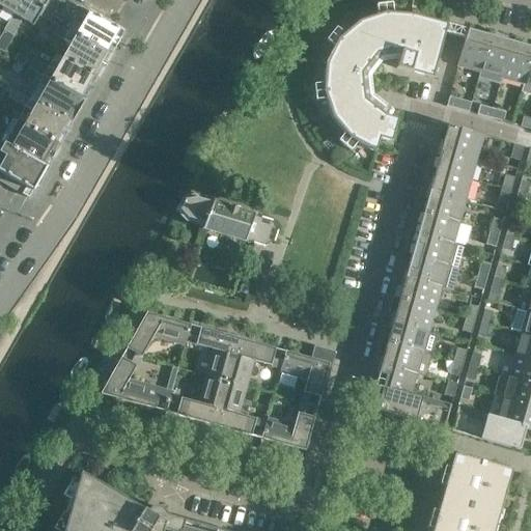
[(12,15),(0,36),(0,51),(3,53),(23,20),(33,26),(39,17),(48,0),(21,0),(14,15),(12,15)]
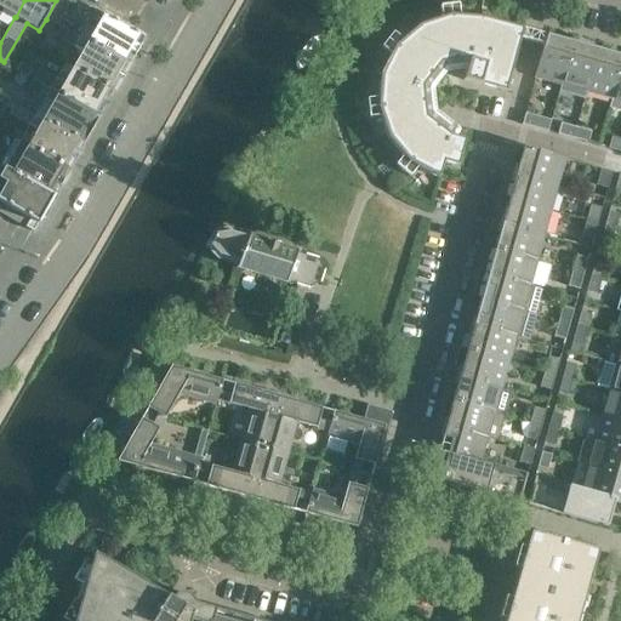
[(24,0),(0,0),(0,15),(3,10),(15,17),(16,17),(24,0)]
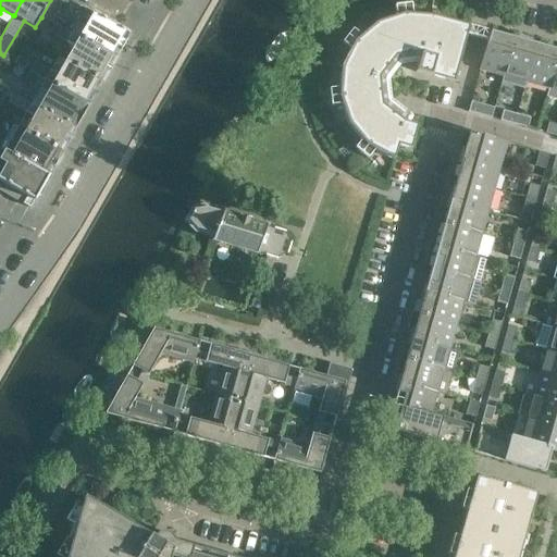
[(52,23),(58,13),(64,0),(50,0),(41,17),(52,23)]
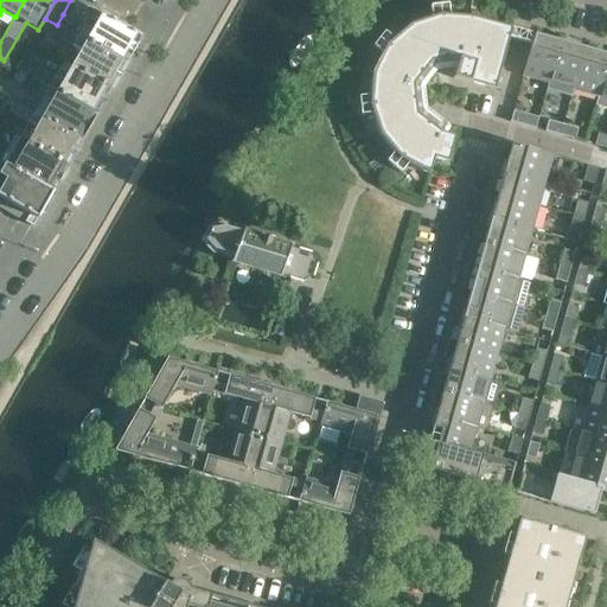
[(425,0),(426,13),(453,12),(452,0),(425,0)]
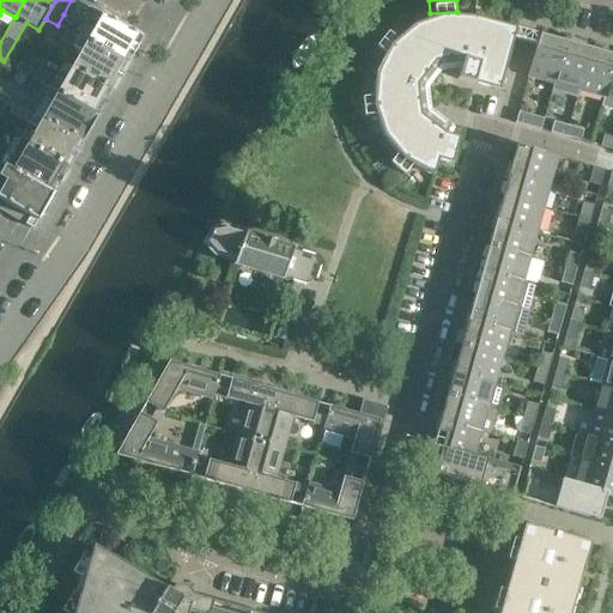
[(127,66),(128,64),(144,38),(102,14),(92,31),(85,26),(85,28),(64,14),(58,25),(60,28),(127,66)]
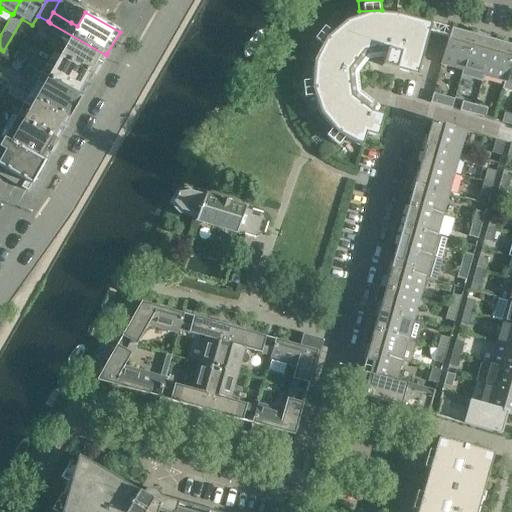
[(312,81),(311,89),(313,97),(319,114),(332,128),(337,135),(344,138),(362,146),(366,134),(377,137),(380,125),(383,115),(373,112),(371,111),(351,96),(348,72),(364,52),(387,50),(385,55),(382,66),(396,70),(417,76),(429,32),(431,24),(397,15),(379,13),(371,13),(363,15),(345,21),(331,33),(325,38),(322,46),(313,62),(312,81)]
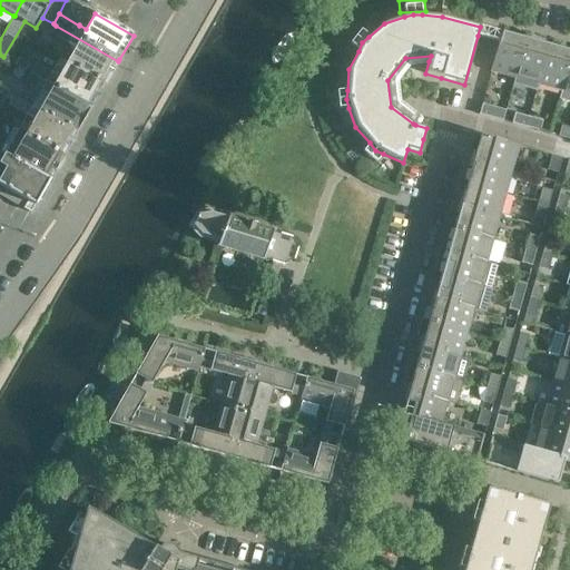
[(75,49),(67,62),(105,84),(118,61),(56,26),(50,33),(57,37),(68,43),(68,45),(75,49)]
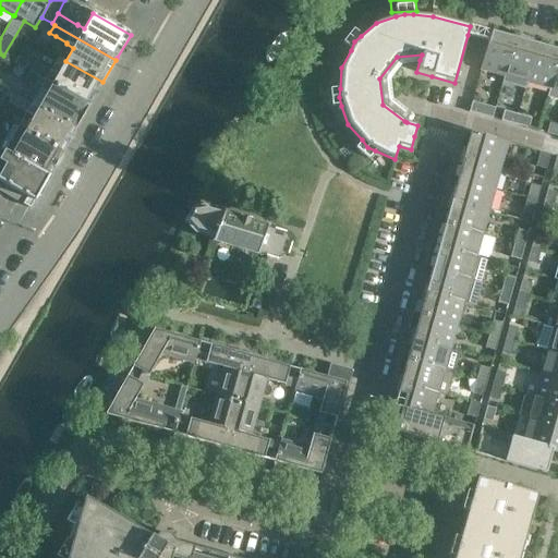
[(488,41),(480,70),(504,76),(513,38),(490,32),(488,41)]
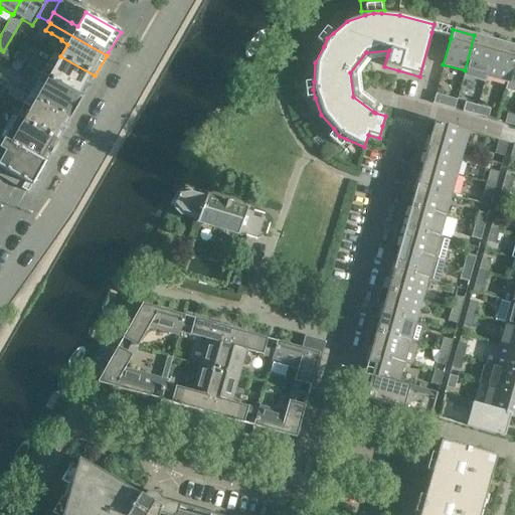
[(474,35),(465,70),(485,76),(495,41),(474,35)]
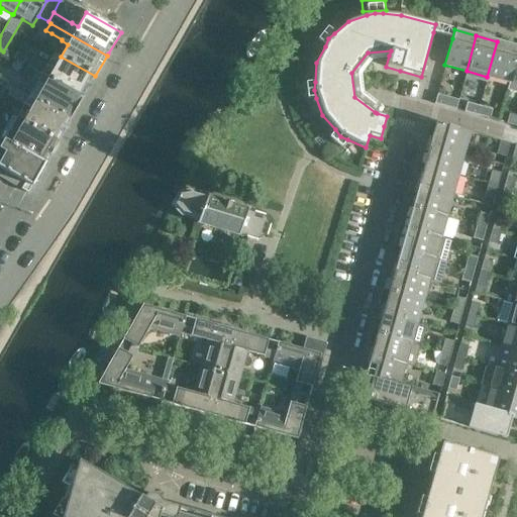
[(516,46),(497,41),(487,77),(508,83),(516,50),(516,46)]
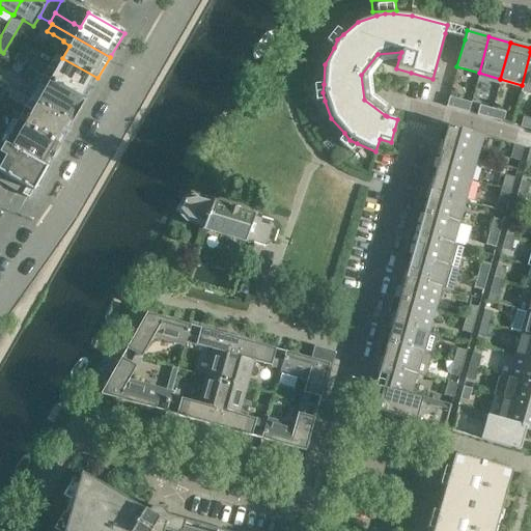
[(530,52),(522,85),(530,87),(530,52)]
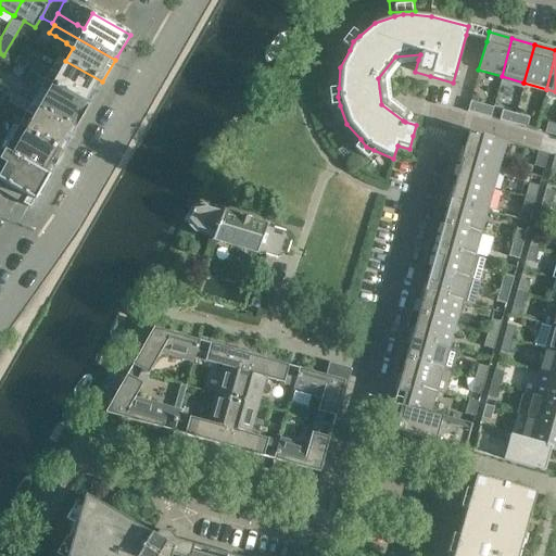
[(21,55),(17,63),(27,67),(30,61),(21,55)]
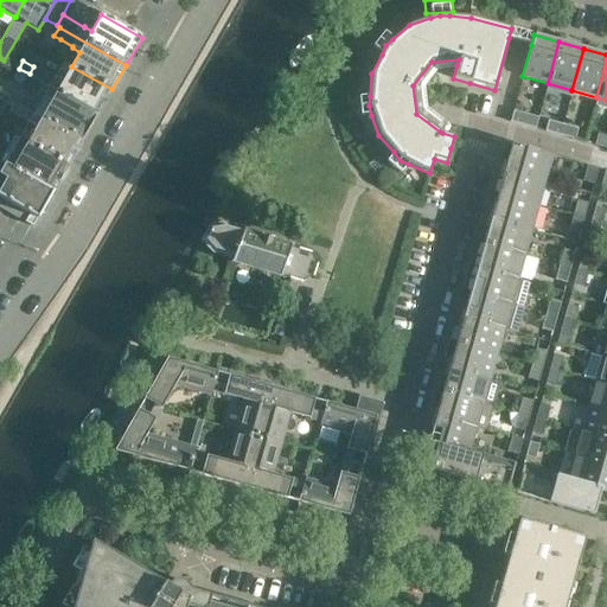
[(39,70),(33,78),(97,114),(112,89),(71,66),(65,63),(56,80),(39,70)]
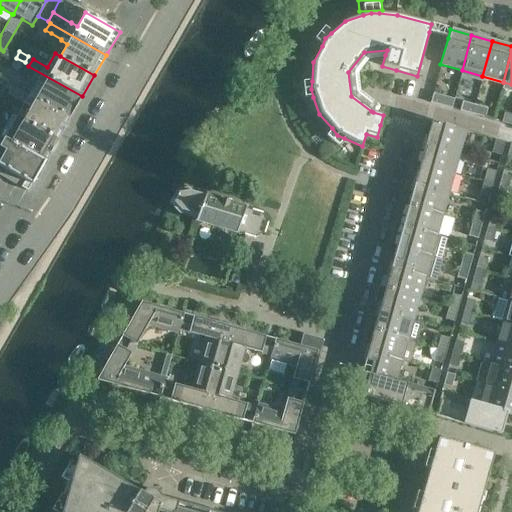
[(42,87),(35,99),(67,119),(68,119),(82,96),(28,66),(27,65),(22,74),(42,87)]
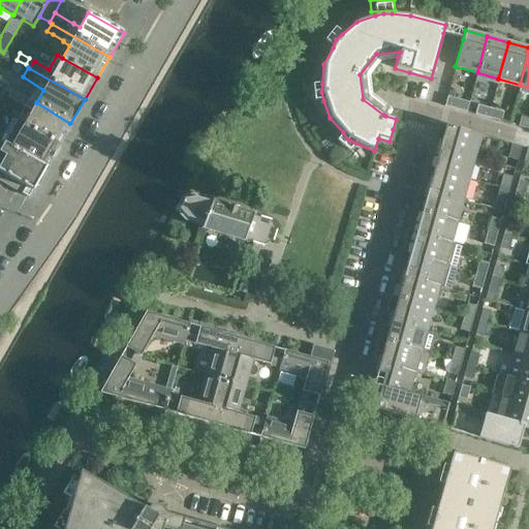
[(31,112),(24,124),(58,144),(69,123),(36,102),(30,98),(8,86),(5,91),(9,93),(7,98),(25,107),(31,112)]
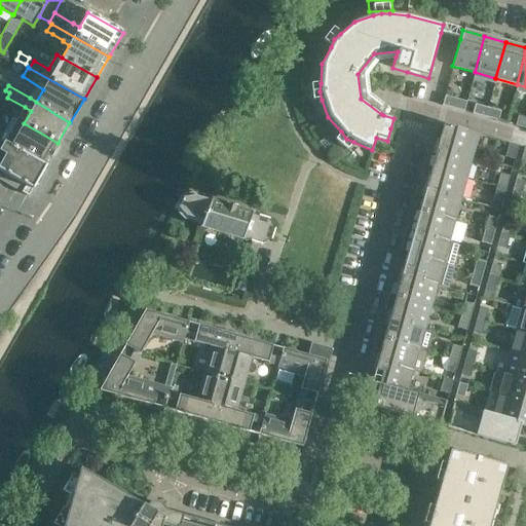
[(458,100),(445,96),(443,105),(455,109),(458,100)]
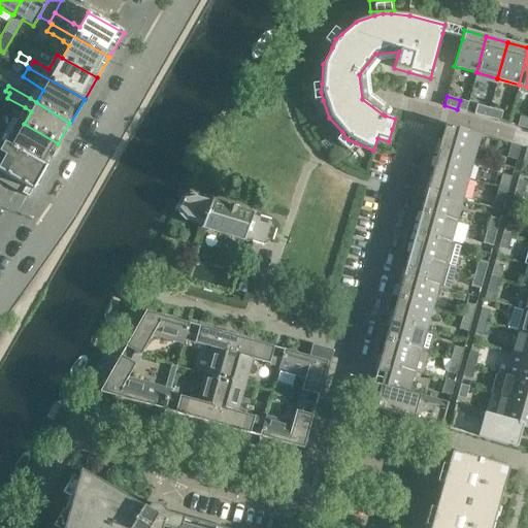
[(474,113),(487,117),(489,108),(476,104),(474,113)]
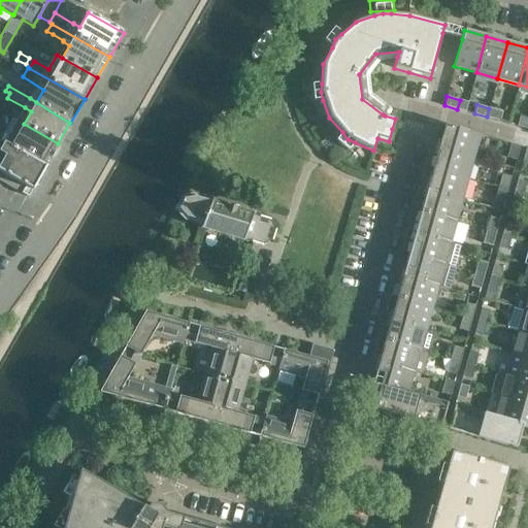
[(489,108),(487,117),(500,121),(502,111),(489,108)]
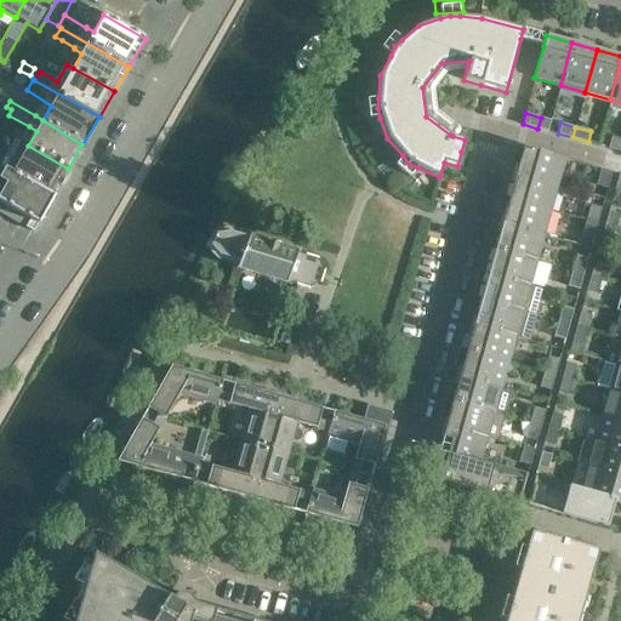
[(608,147),(620,151),(620,140),(611,137),(608,147)]
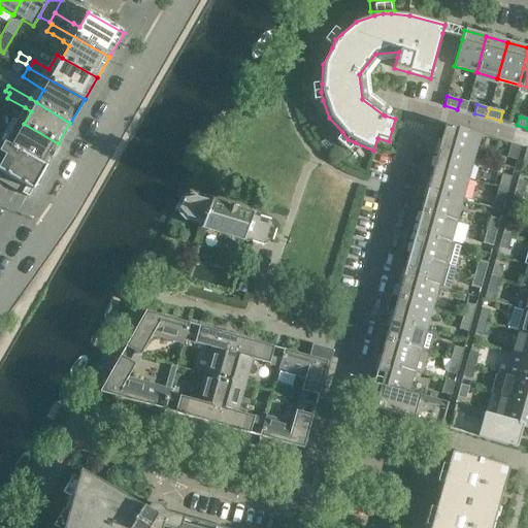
[(0,139),(1,140),(10,146),(44,166),(58,143),(24,124),(13,119),(6,131),(0,127),(0,139)]
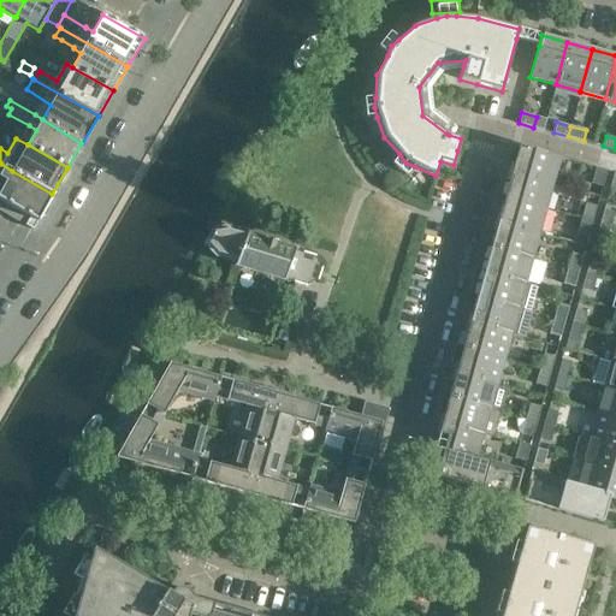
[(519,147),(511,172),(555,184),(562,158),(519,147)]
